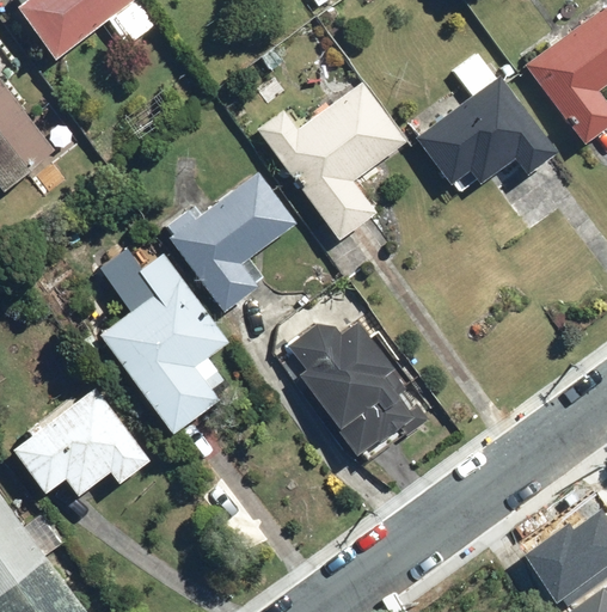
[(18,0),(12,4),(53,61),(110,22),(127,47),(157,26),(138,0),(18,0)]
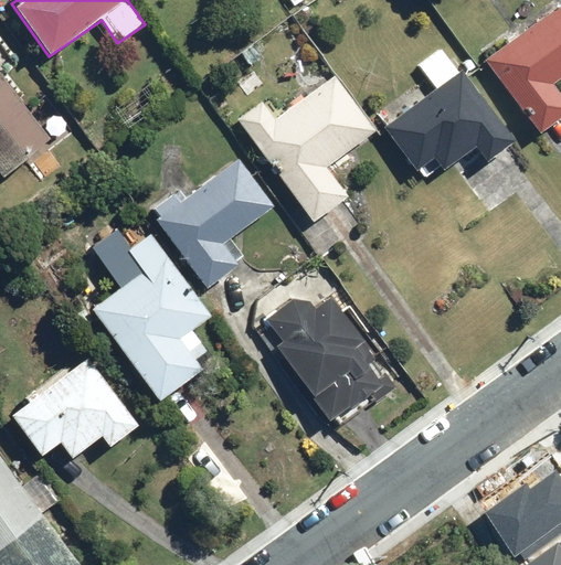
[(560,4),(483,60),(539,135),(560,118),(560,92),(554,83),(560,78),(560,4)]
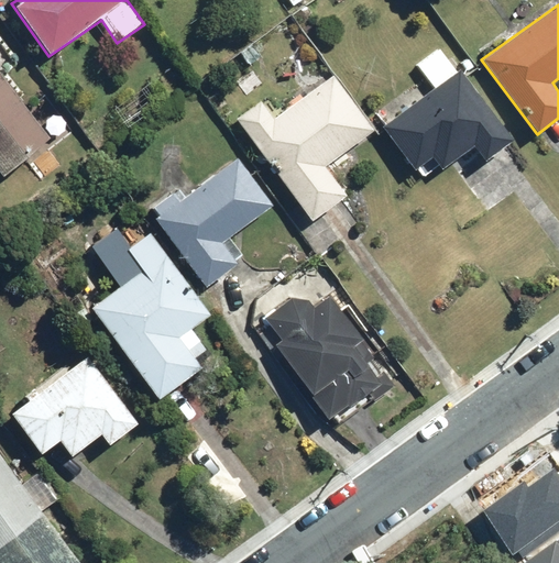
[(514,142),(441,45),(419,65),(437,88),(427,96),(420,87),(404,99),(410,108),(384,128),(423,178),(441,164),(445,168),(472,147),(484,164),(514,142)]
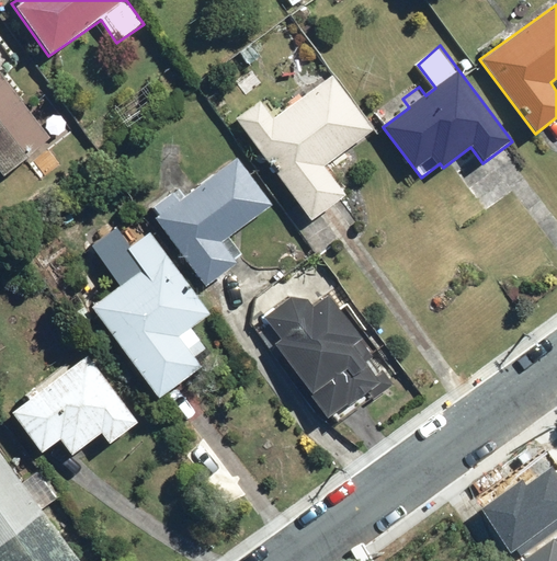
[(55,140),(0,72),(0,167),(9,178),(55,140)]
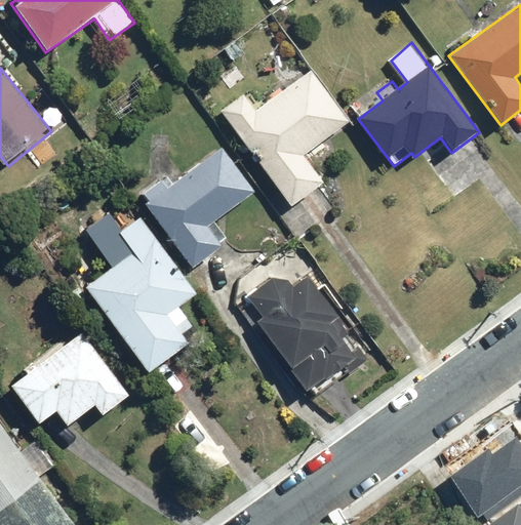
[(350,123),(312,70),(256,110),(245,94),(221,113),(289,207),(324,182),(305,154),(312,149),(316,154),(326,147),(323,143),(350,123)]
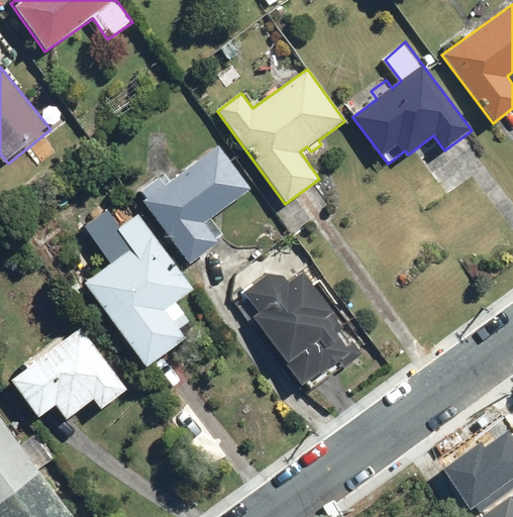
[(146,197),(140,201),(188,263),(223,235),(212,222),(253,191),(219,146),(173,182),(166,173),(141,191),(146,197)]
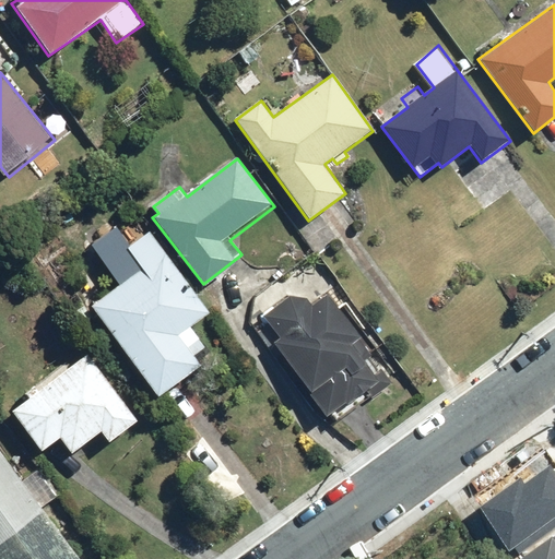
[(209,313),(149,228),(102,263),(117,286),(91,305),(155,394),(197,365),(190,356),(204,345),(191,326),(209,313)]
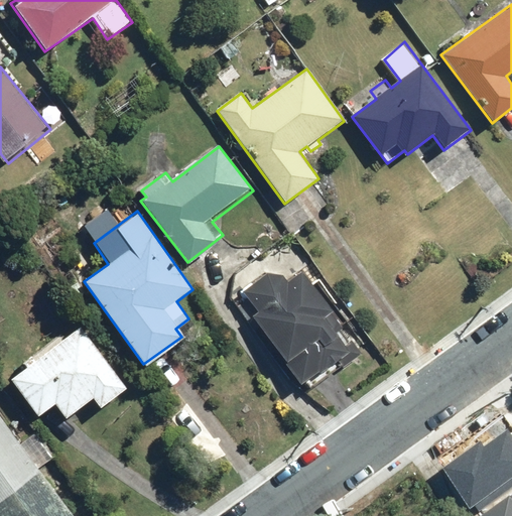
[(364,356),(299,269),(294,262),(277,275),(273,271),(243,293),(255,310),(249,314),(306,393),(332,374),(326,366),(335,360),(344,371),(364,356)]
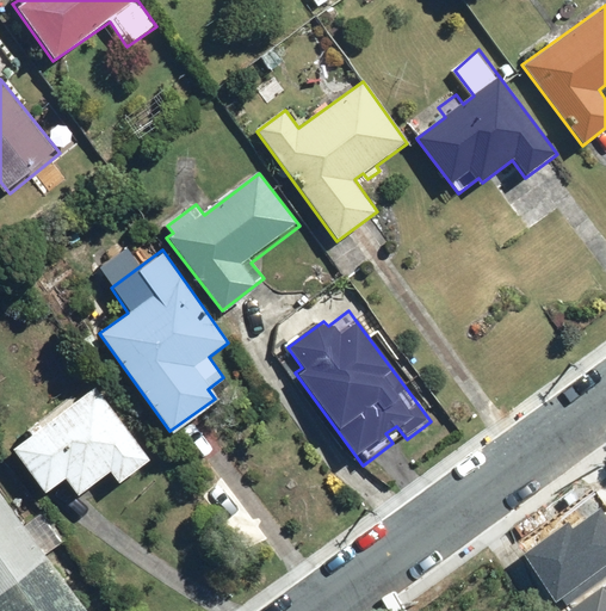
[(150,461),(97,386),(11,449),(43,493),(63,479),(76,495),(109,471),(118,485),(150,461)]
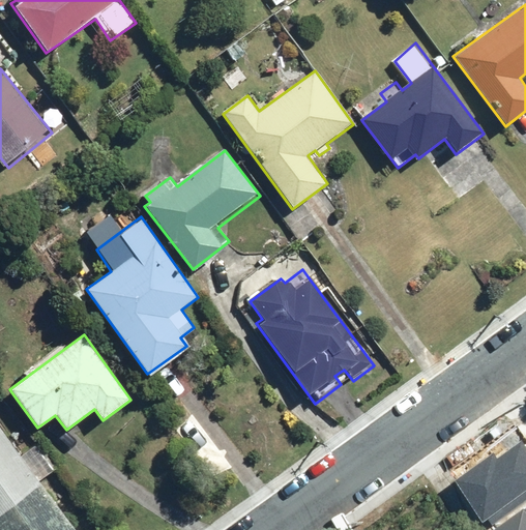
[(0,425),(0,529),(76,529),(40,482),(57,471),(35,442),(20,453),(0,425)]
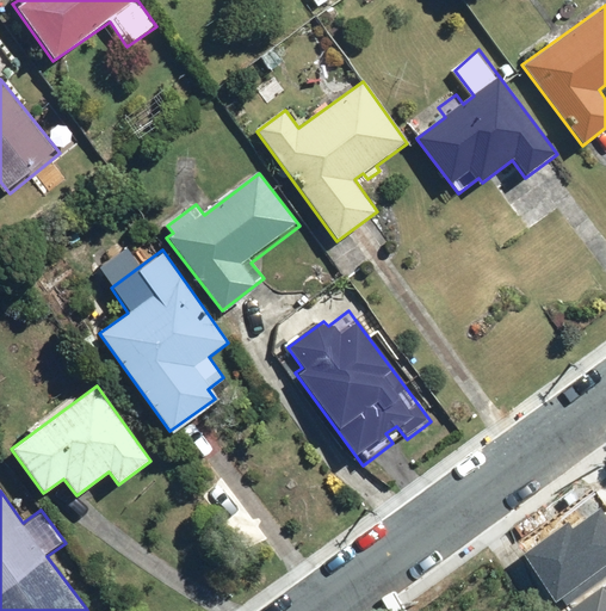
[(605,590),(575,610),(605,610),(605,590)]
